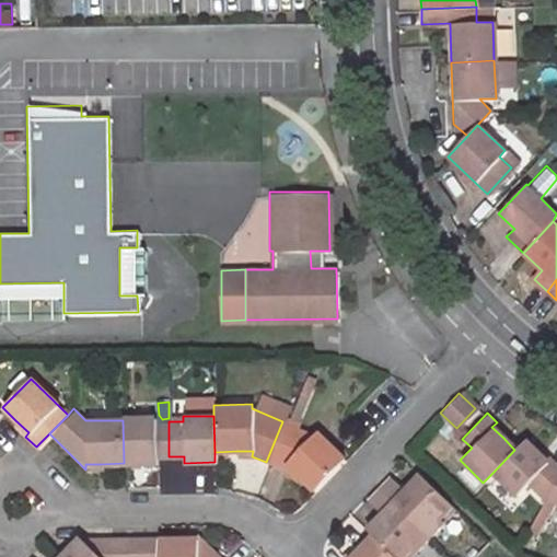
[(153,417),(123,417),(123,420),(124,463),(154,463),(153,456),(169,456),(169,421),(153,421),(153,417)]
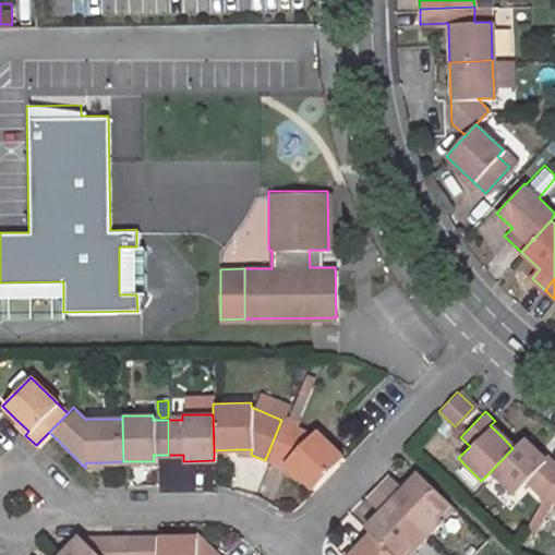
[(15,419),(11,422),(25,435),(28,431),(15,419)]
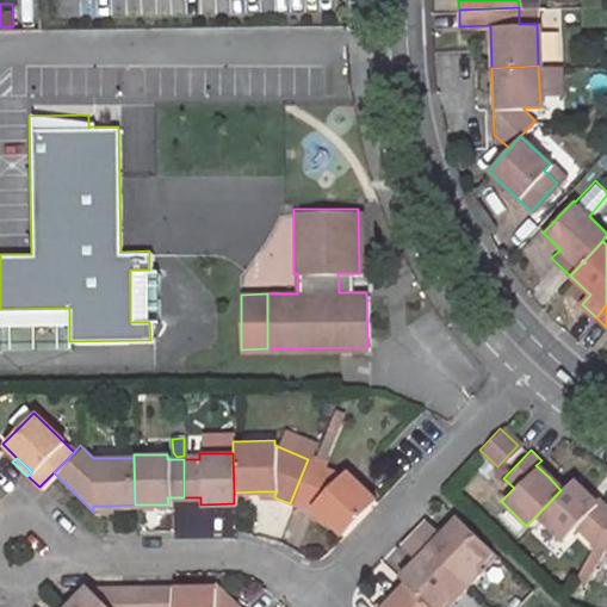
[(308,459),(290,503),(305,509),(311,505),(324,516),(341,532),(373,499),(344,470),(340,474),(308,459)]
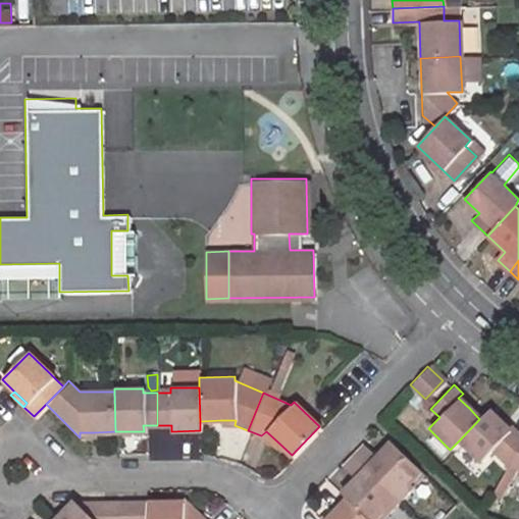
[(463,394),(458,398),(469,408),(474,404),(463,394)]
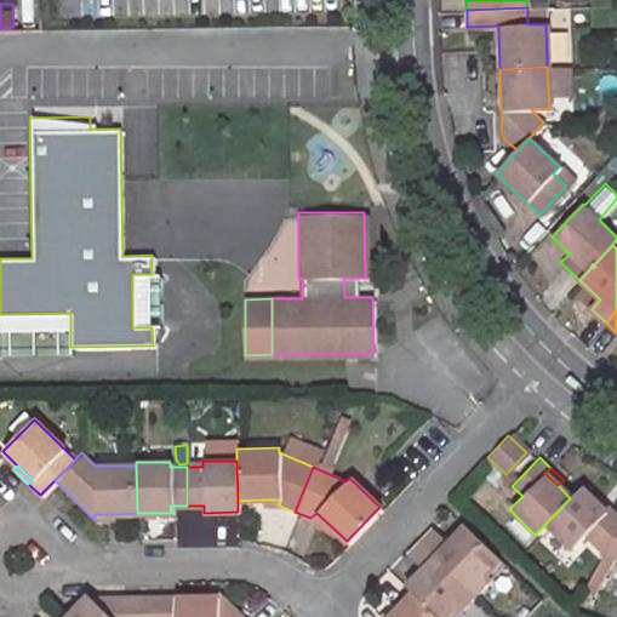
[(570,498),(546,524),(571,548),(583,535),(603,553),(616,526),(616,512),(610,506),(605,510),(592,500),(580,487),(570,498)]
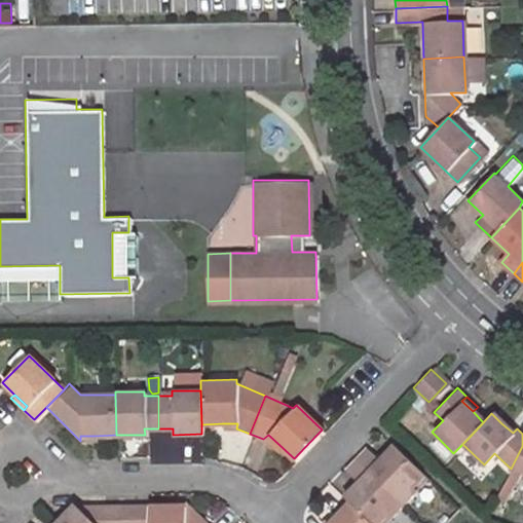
[(507,418),(501,423),(513,433),(517,428),(507,418)]
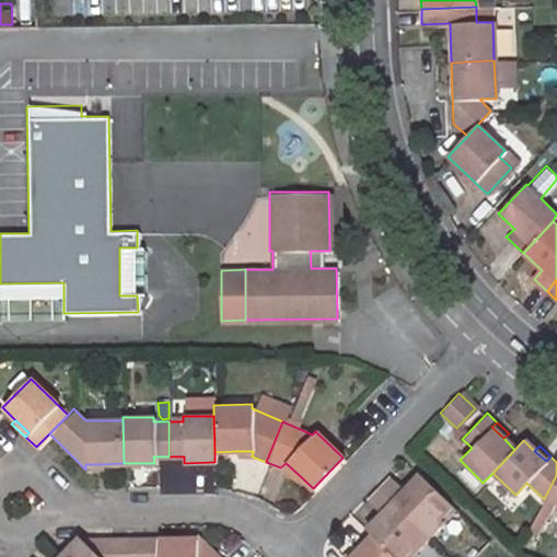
[(286,463),(280,467),(292,477),(298,474),(286,463)]
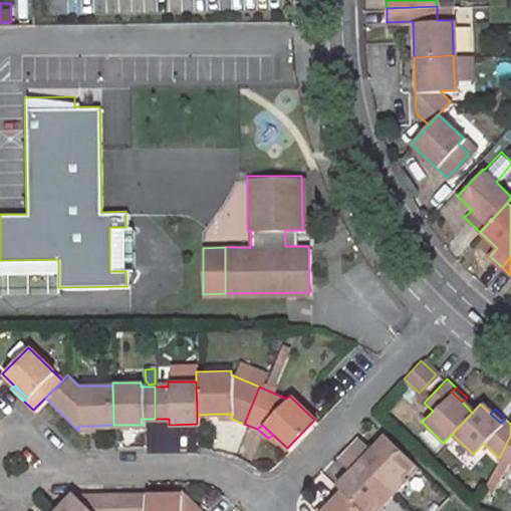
[(356,437),(346,447),(393,491),(406,478),(402,473),(413,462),(385,434),(369,450),(356,437)]
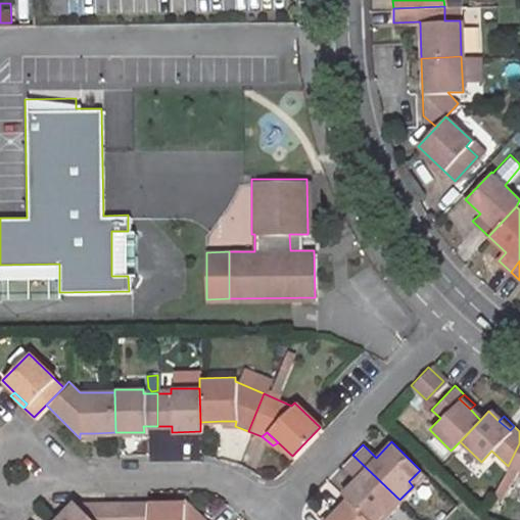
[(519,443),(508,466),(516,469),(519,469),(519,443)]
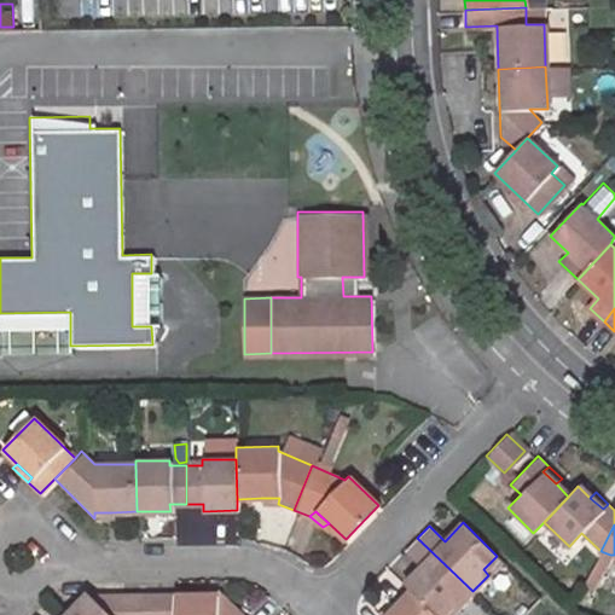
[(421,568),(405,584),(411,590),(436,614),(440,614),(451,604),(456,609),(473,591),(417,538),(405,552),(421,568)]
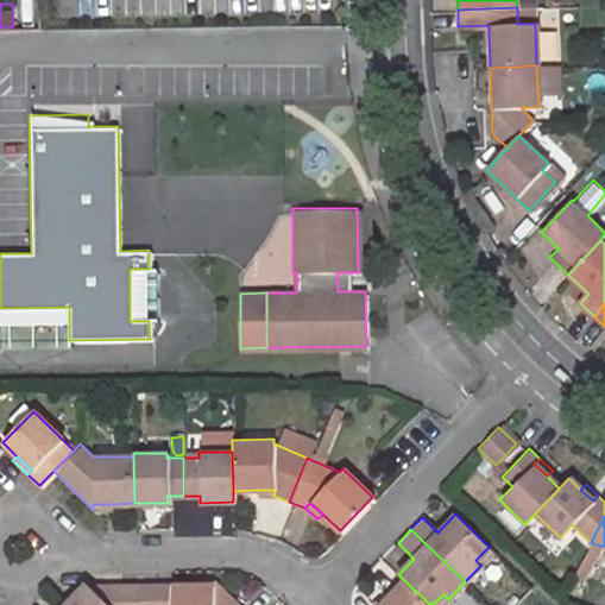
[(600,546),(591,542),(573,572),(583,575),(600,546)]
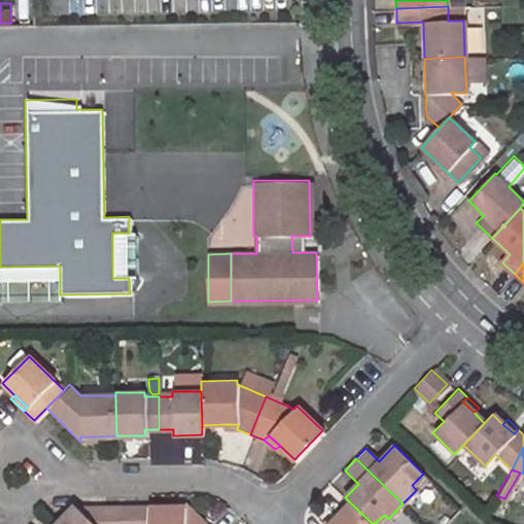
[(423,474),(412,485),(416,490),(427,478),(423,474)]
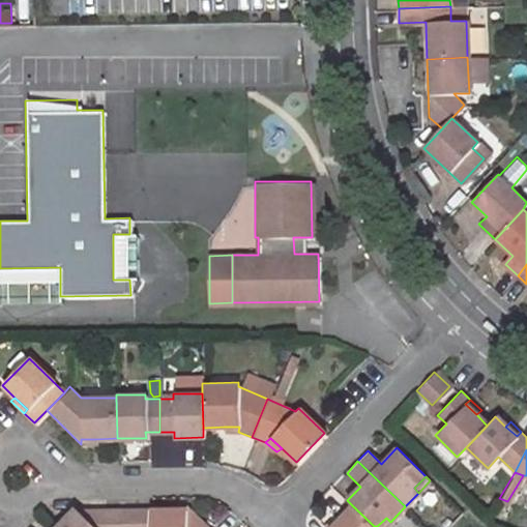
[(185,509),(171,509),(149,509),(149,526),(209,526),(185,503),(185,509)]
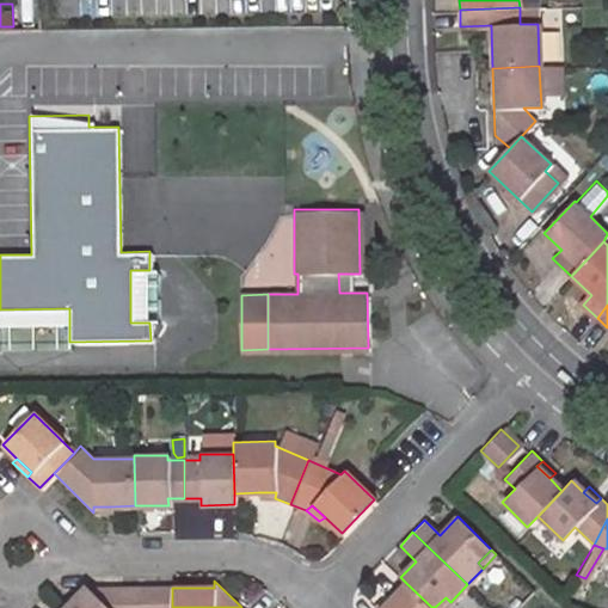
[(172,583),(154,584),(153,607),(172,607),(172,588),(172,583)]
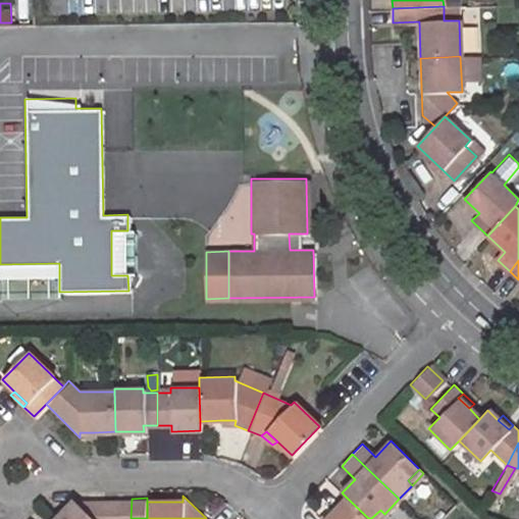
[(368,518),(347,498),(325,518),(368,518)]
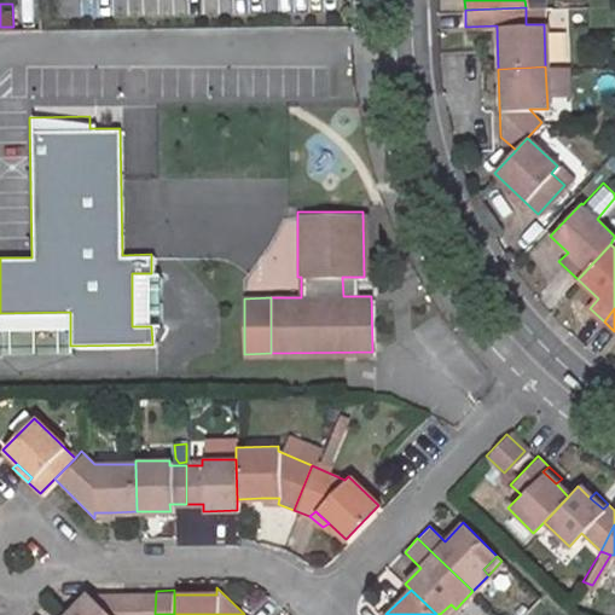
[(155,614),(156,591),(138,592),(139,614),(155,614)]
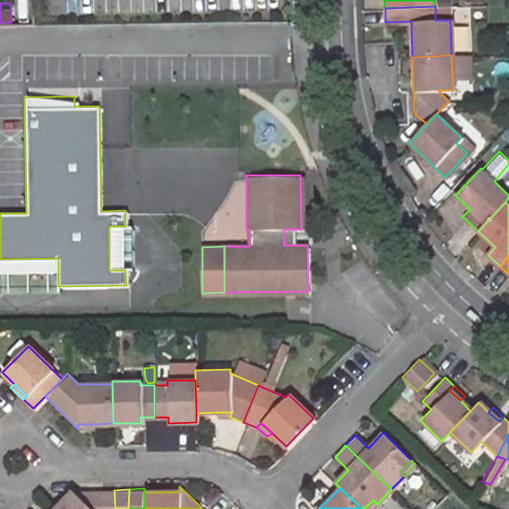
[(72,491),(53,508),(115,508),(114,490),(72,491)]
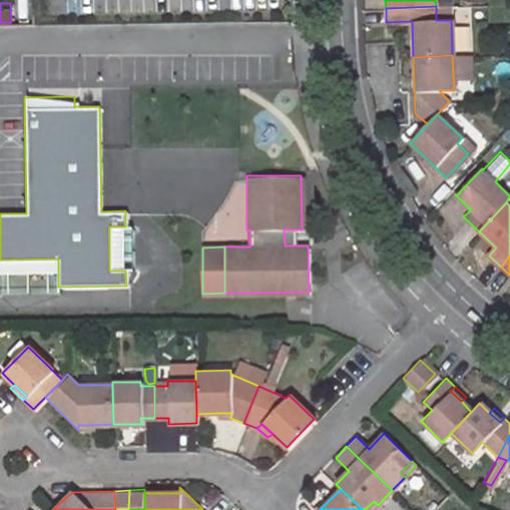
[(374,501),(365,509),(373,509),(378,505),(374,501)]
